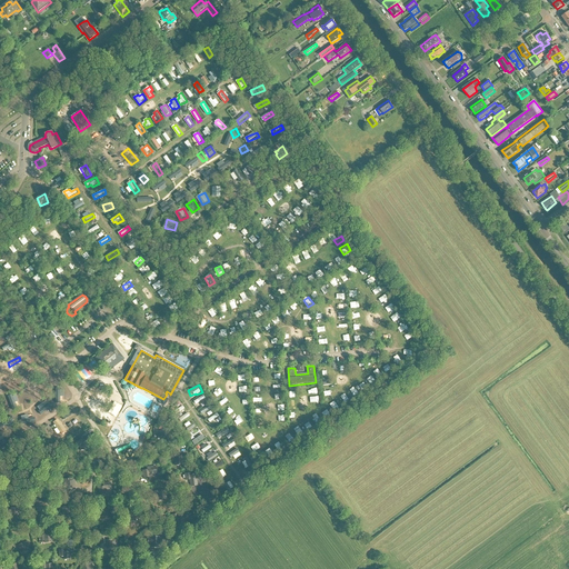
[(197,405),(207,398),(205,393),(195,400),(197,405)]
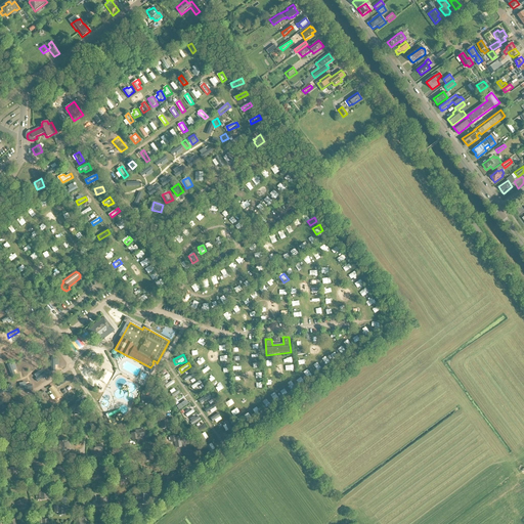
[(163,382),(172,376),(170,373),(161,378),(163,382)]
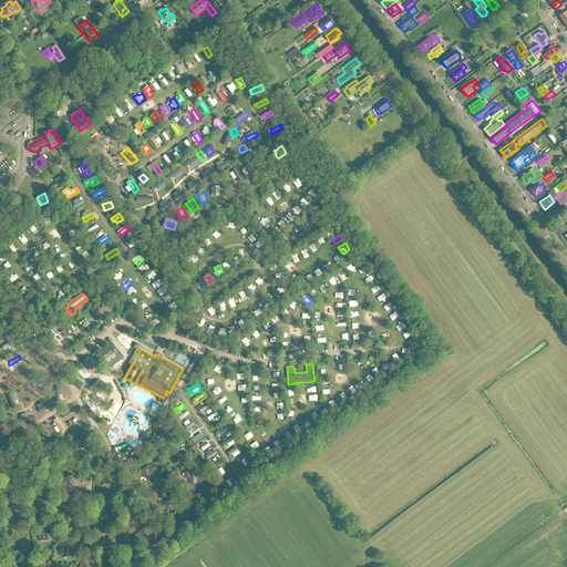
[(208,418),(209,421),(220,415),(218,411),(208,418)]
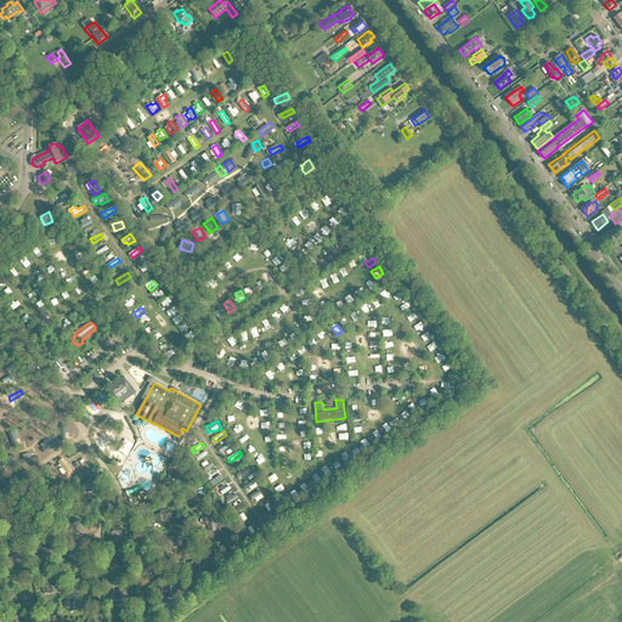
[(77,464),(83,470),(92,461),(85,454),(77,464)]
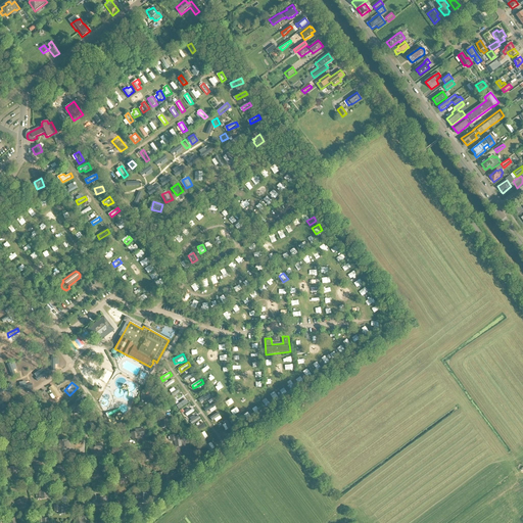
[(51,394),(54,399),(61,394),(55,385),(50,388),(54,393),(51,394)]
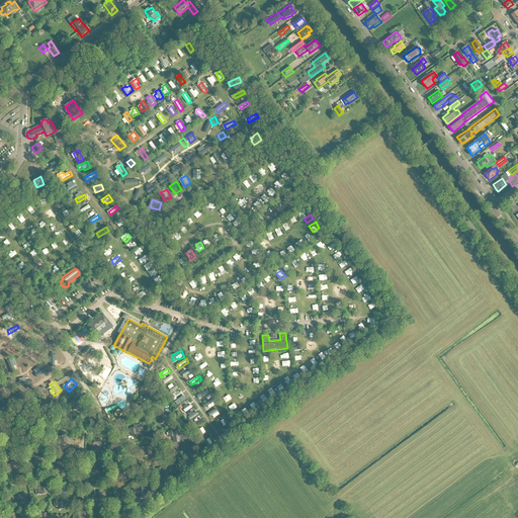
[(207,389),(199,395),(201,398),(210,393),(207,389)]
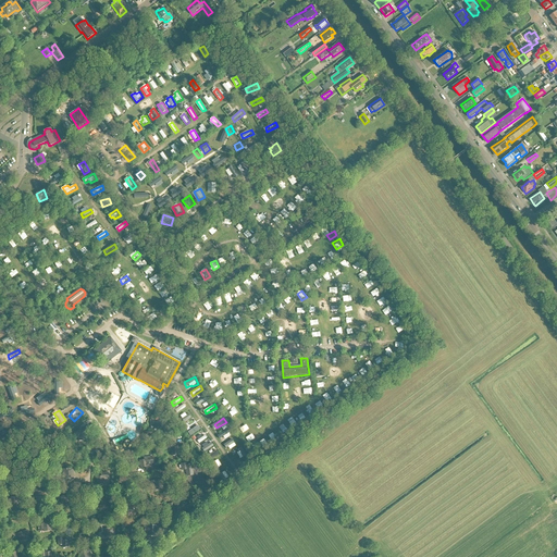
[(197,419),(188,423),(193,429),(200,424),(197,419)]
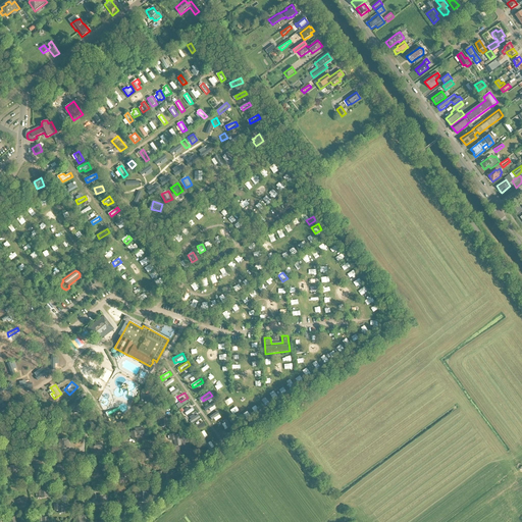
[(137,409),(139,404),(133,400),(129,405),(137,409)]
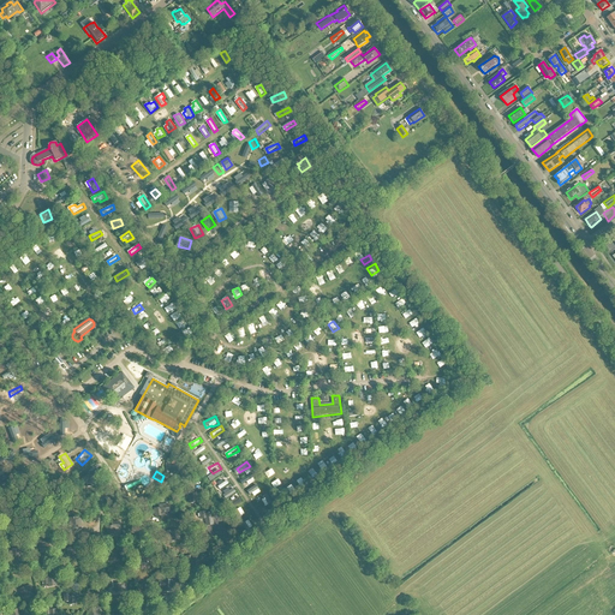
[(242,479),(244,484),(249,482),(250,484),(257,482),(254,473),(242,479)]
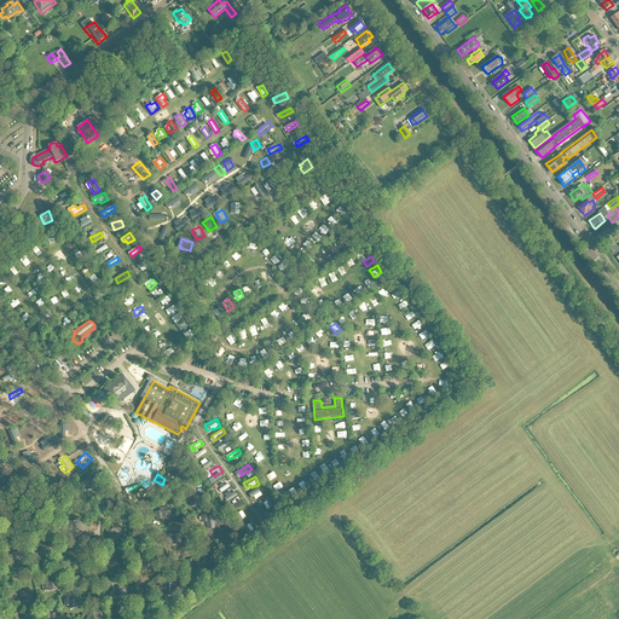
[(96,490),(94,479),(86,479),(86,481),(81,481),(82,487),(87,486),(87,491),(96,490)]
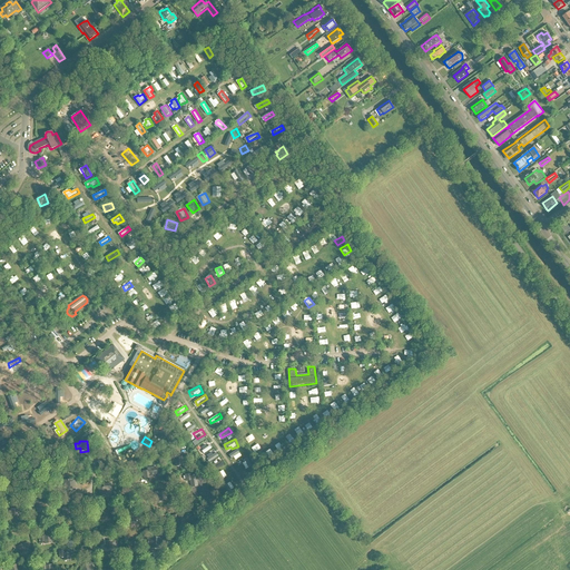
[(203,451),(205,454),(214,448),(212,444),(203,451)]
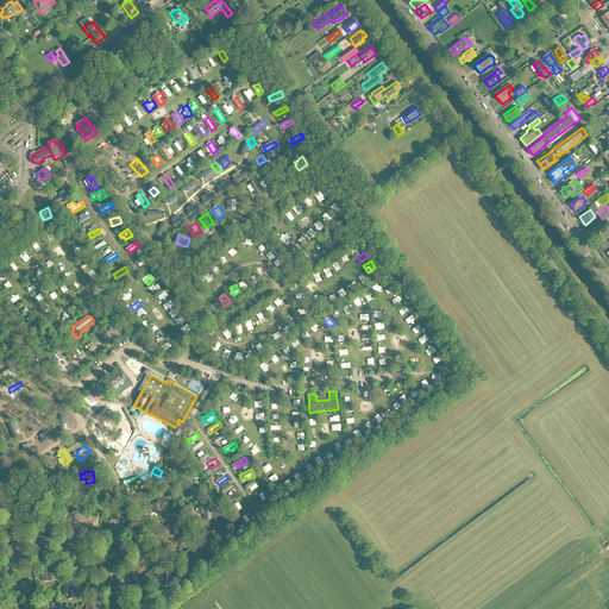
[(250,490),(258,484),(255,479),(246,485),(250,490)]
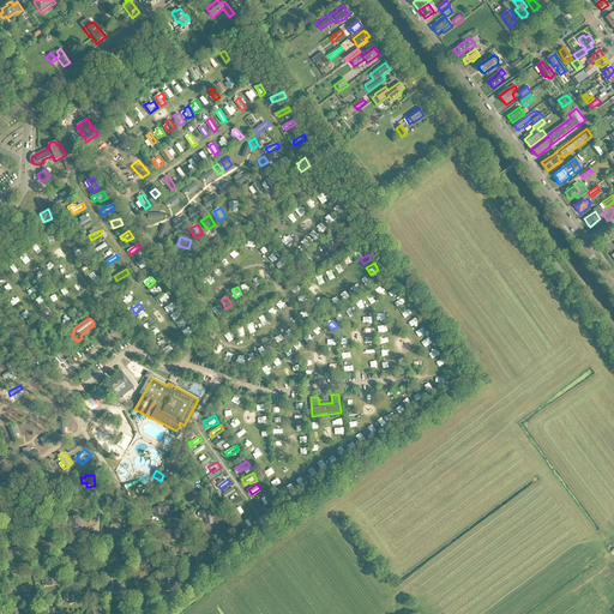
[(227,498),(238,492),(235,487),(223,493),(227,498)]
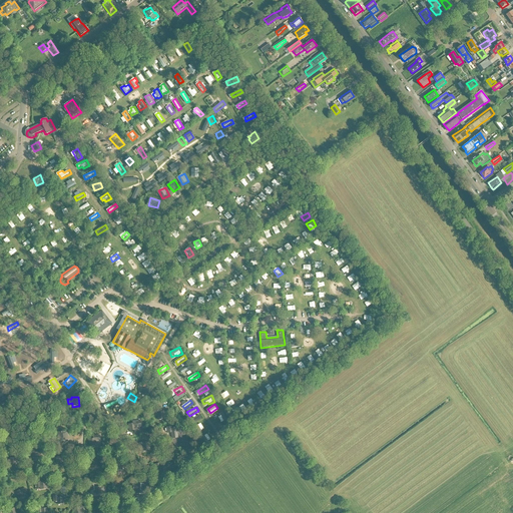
[(158,420),(164,420),(163,413),(165,413),(165,411),(157,411),(157,409),(154,409),(155,416),(157,416),(158,420)]
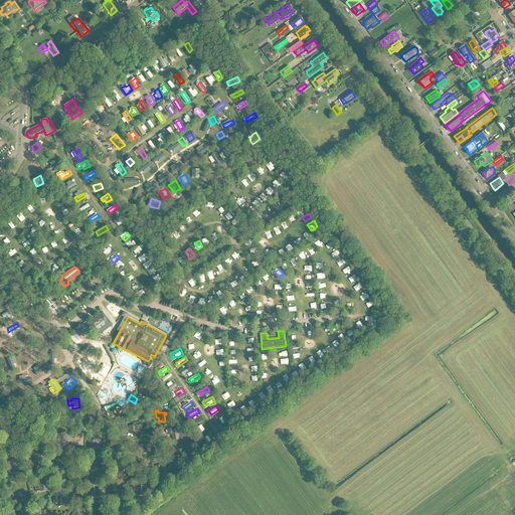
[(227,422),(230,420),(225,413),(222,415),(227,422)]
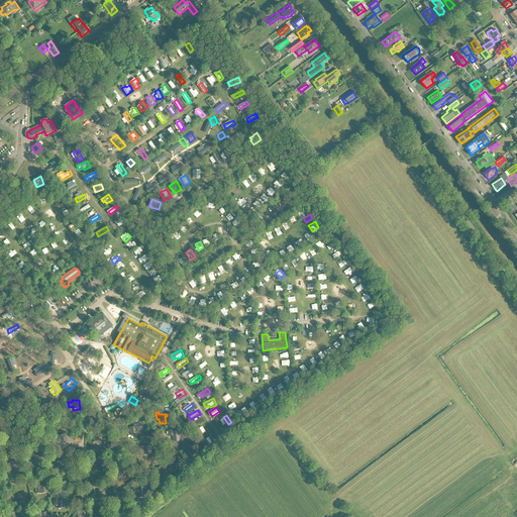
[(196,426),(205,422),(203,418),(194,422),(196,426)]
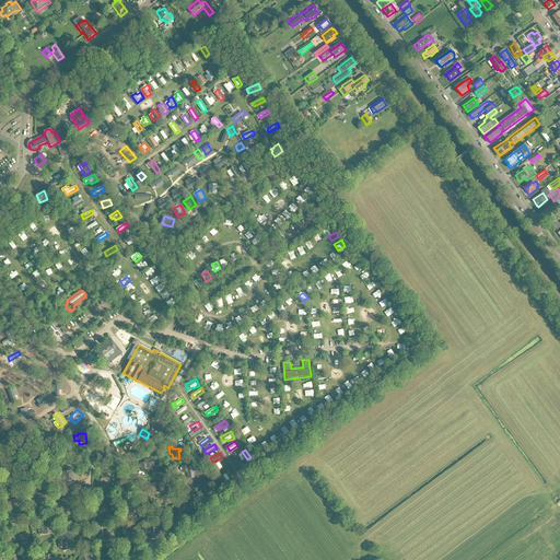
[(141,470),(148,469),(148,467),(154,466),(153,458),(144,459),(144,463),(140,464),(141,470)]
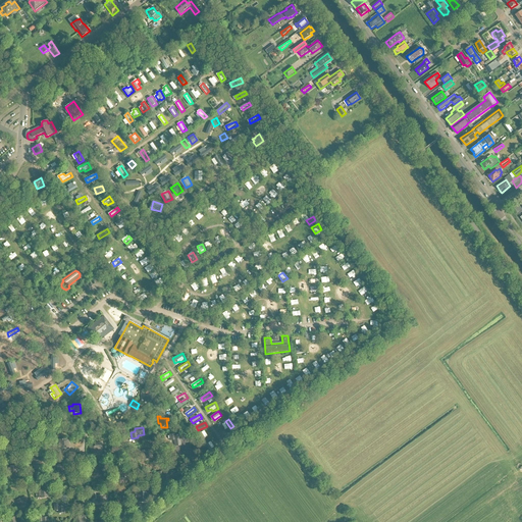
[(185,438),(184,432),(176,433),(177,435),(174,436),(174,434),(169,435),(170,440),(173,440),(175,447),(181,446),(179,439),(185,438)]
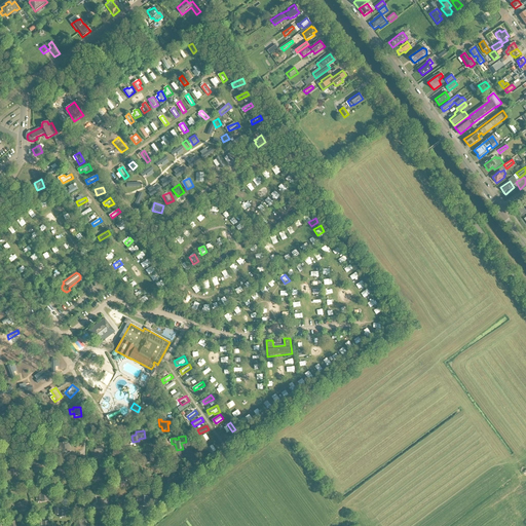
[(67,445),(66,442),(59,443),(60,450),(63,450),(64,452),(70,451),(69,444),(67,445)]
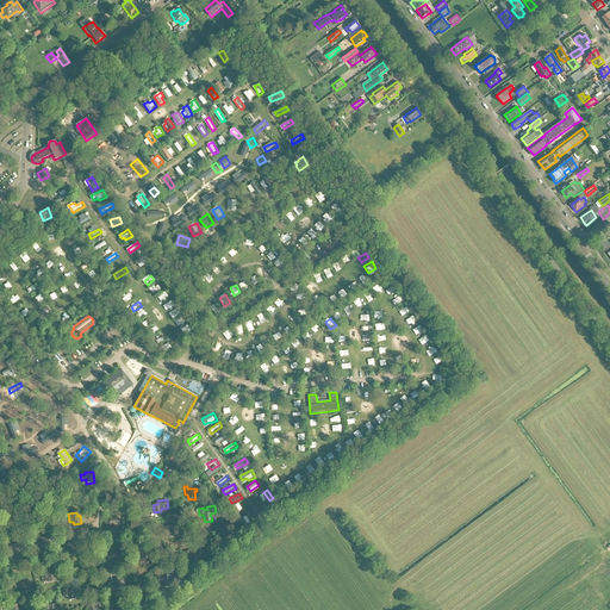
[(106,530),(113,529),(113,524),(119,523),(118,517),(110,518),(111,522),(105,523),(106,530)]
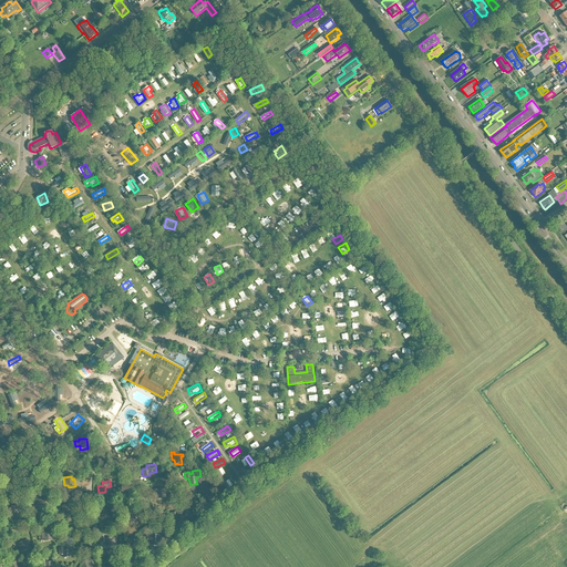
[(164,498),(164,491),(165,491),(165,488),(155,490),(155,494),(157,493),(157,500),(164,498)]
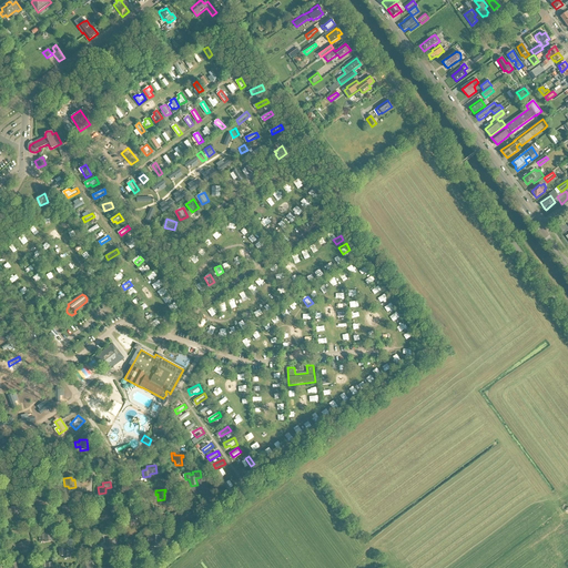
[(38,504),(38,500),(30,501),(31,509),(34,509),(34,511),(41,510),(41,504),(38,504)]
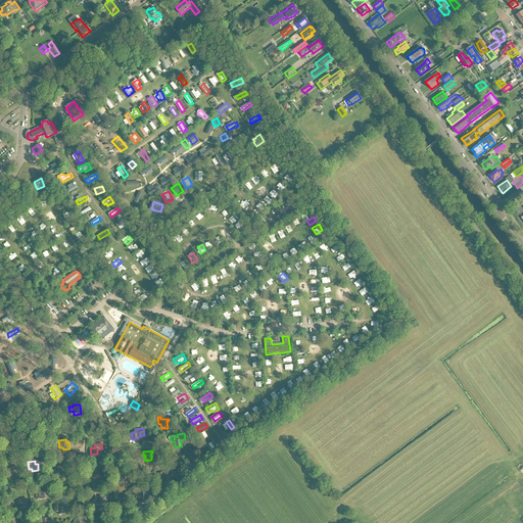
[(64,472),(63,466),(57,467),(58,473),(61,472),(62,476),(66,475),(66,472),(64,472)]
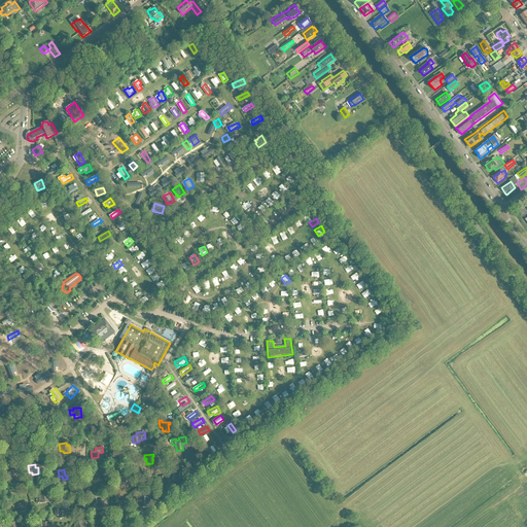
[(120,486),(127,485),(126,481),(130,481),(129,475),(118,477),(120,486)]
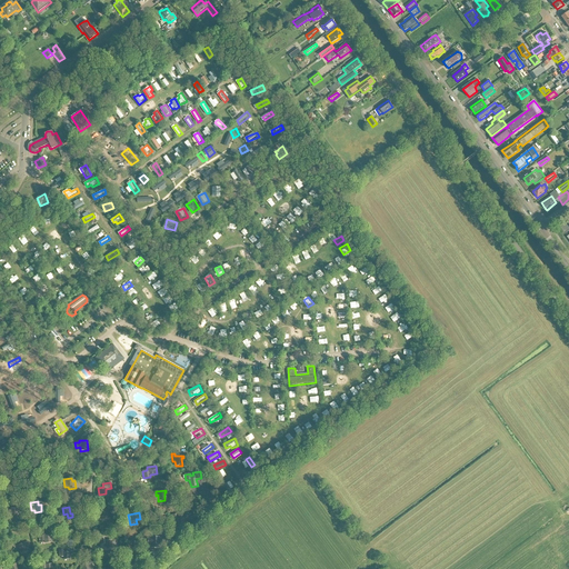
[(178,518),(178,515),(171,515),(172,523),(177,523),(178,526),(185,525),(183,518),(178,518)]
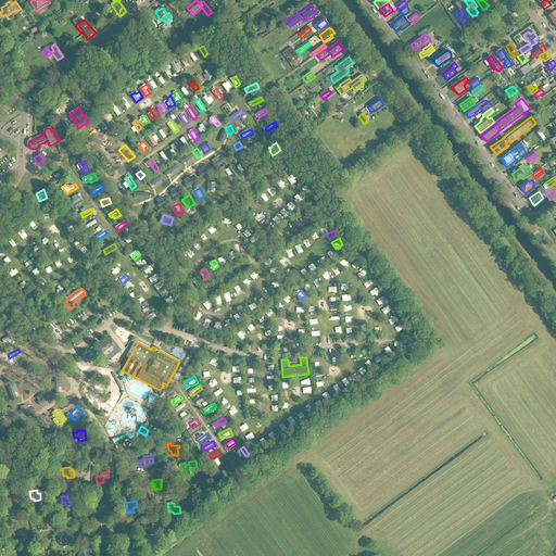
[(41,530),(41,529),(43,529),(43,530),(50,530),(49,521),(42,522),(42,523),(38,523),(38,530),(41,530)]
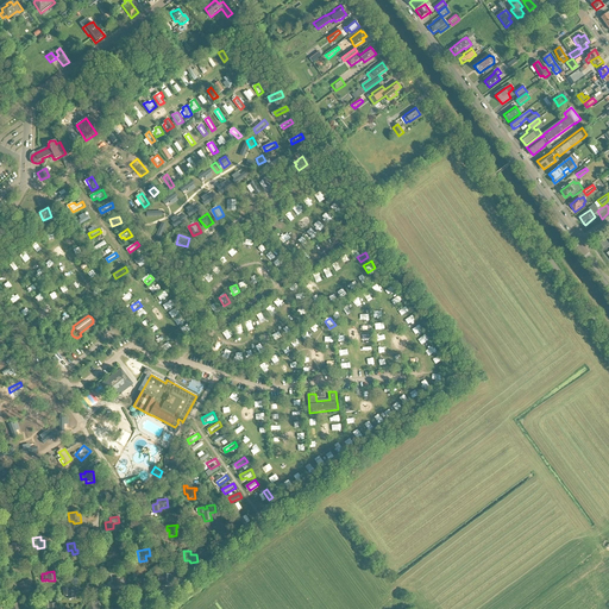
[(170,577),(171,575),(162,575),(162,576),(158,576),(158,583),(162,583),(161,586),(170,586),(170,583),(171,583),(171,577),(170,577)]
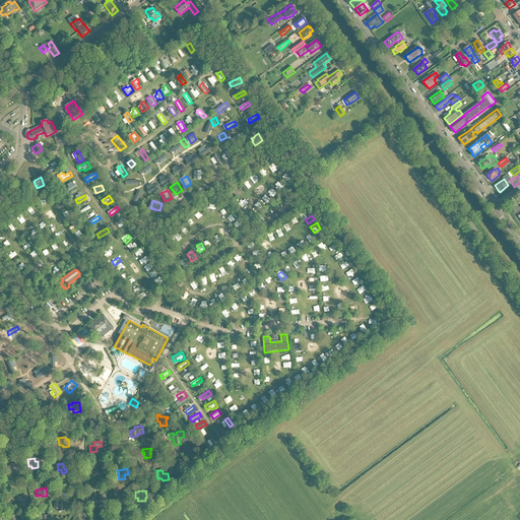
[(95,494),(95,492),(92,492),(93,498),(96,497),(96,501),(103,500),(103,498),(106,498),(106,494),(103,494),(95,494)]
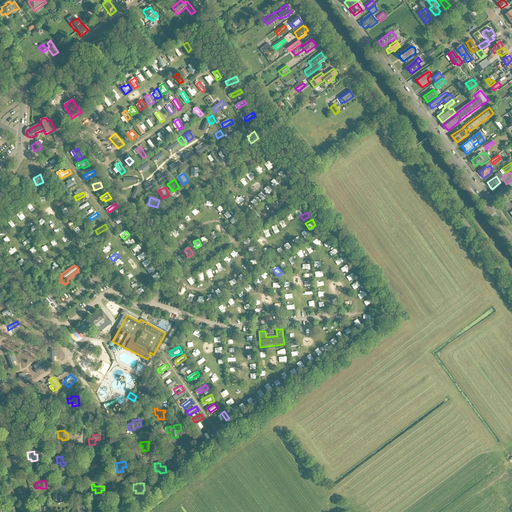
[(18,497),(24,494),(23,494),(27,492),(25,487),(16,491),(18,497)]
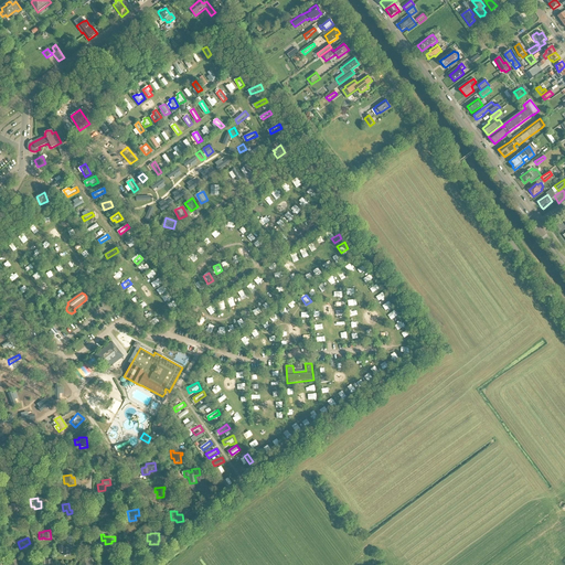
[(63,548),(62,546),(59,546),(60,553),(63,553),(63,555),(70,555),(68,547),(63,548)]
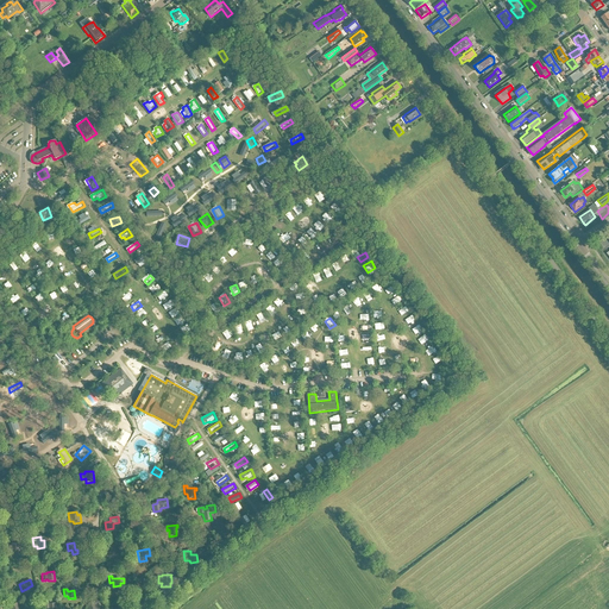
[(148,606),(146,598),(146,594),(136,595),(136,603),(139,602),(140,606),(148,606)]
